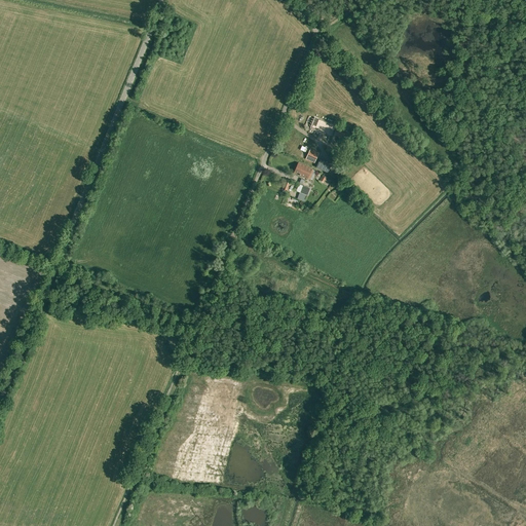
[(327,135),(331,124),(314,117),(310,127),(327,135)]
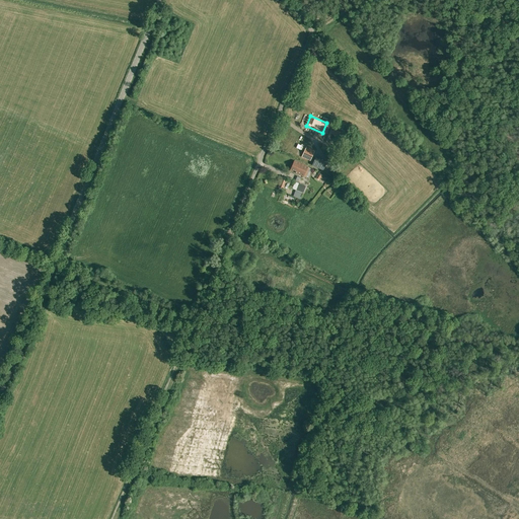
[(332,131),(331,134),(341,138),(343,133),(341,132),(343,129),(334,125),(331,129),(334,130),(332,131)]
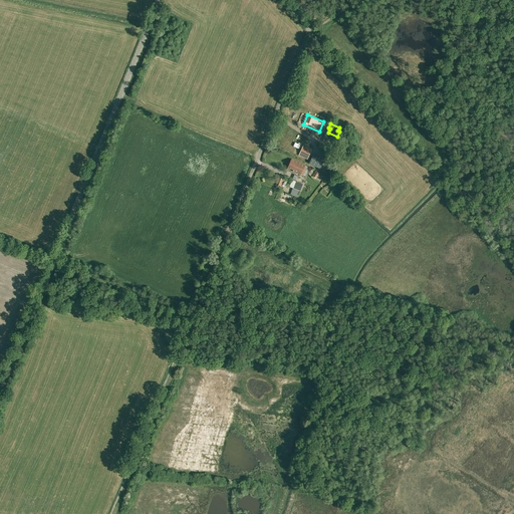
[(303,146),(298,156),(307,160),(311,150),(303,146)]
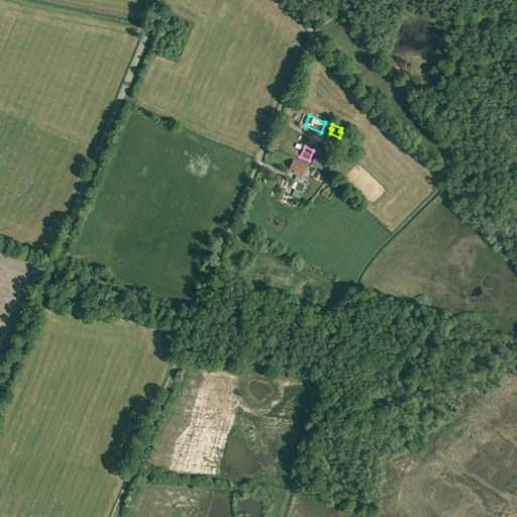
[(326,162),(315,157),(311,165),(322,171),(326,162)]
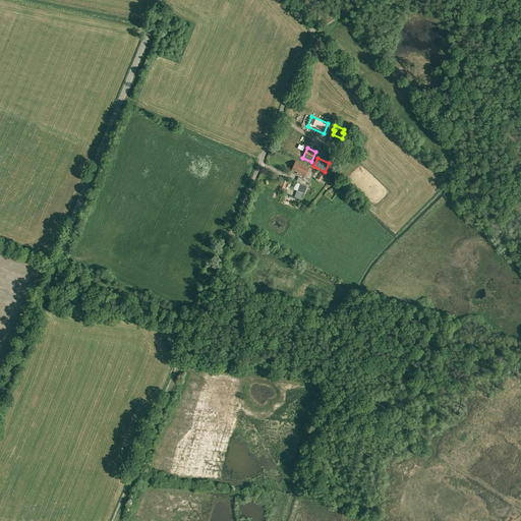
[(296,162),(291,172),(305,177),(309,167),(296,162)]
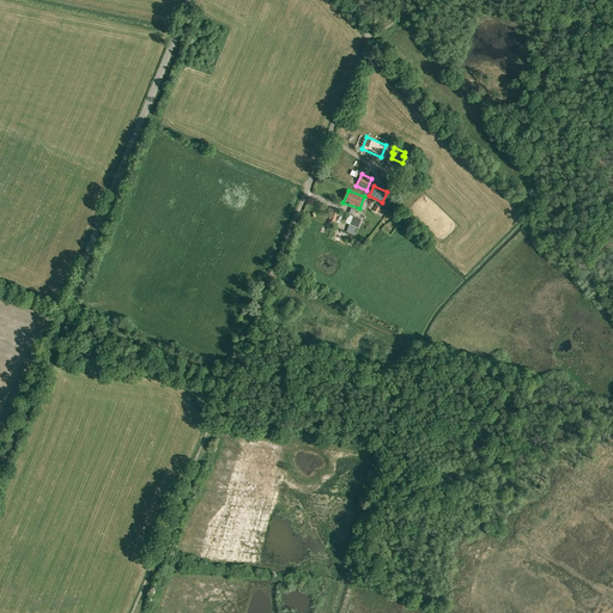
[(349,214),(345,223),(358,228),(362,220),(349,214)]
